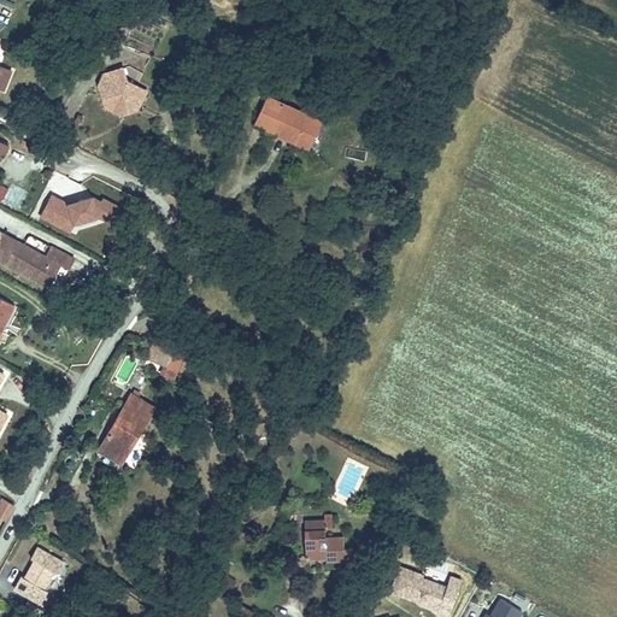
[(122,34),(111,29),(105,43),(116,48),(122,34)]
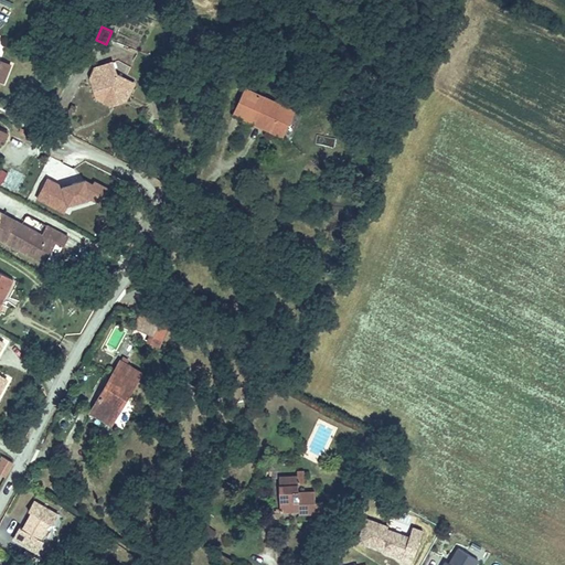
[(0,76),(9,81),(19,61),(7,55),(4,61),(0,59),(0,44),(3,38),(0,35),(0,76)]
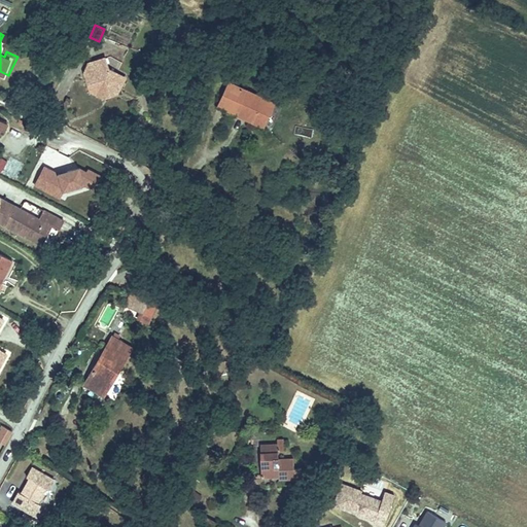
[(96,72),(89,74),(93,91),(105,98),(119,94),(127,79),(113,72),(109,60),(94,64),(96,72)]
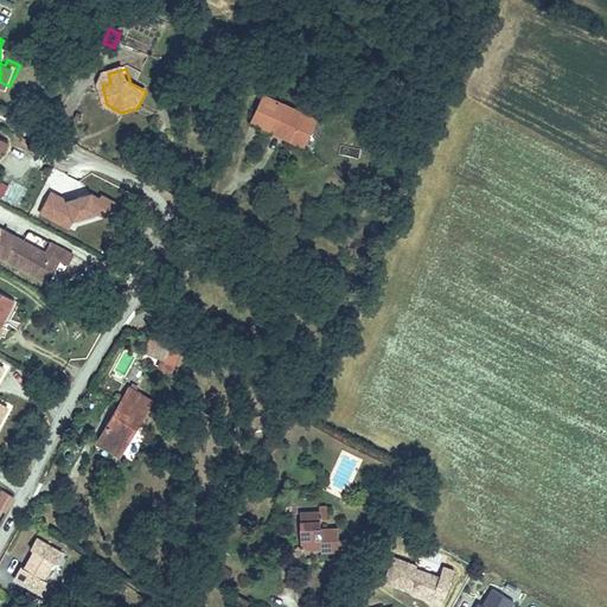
[(253,120),(272,131),(276,123),(294,134),(292,140),(307,148),(323,122),(267,93),(253,120)]
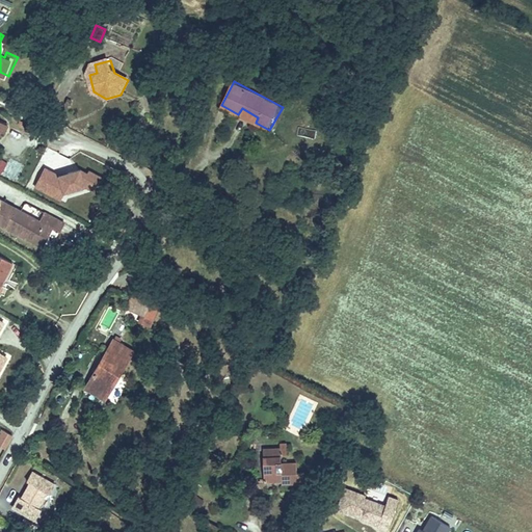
[(242,108),(238,114),(256,123),(258,117),(242,108)]
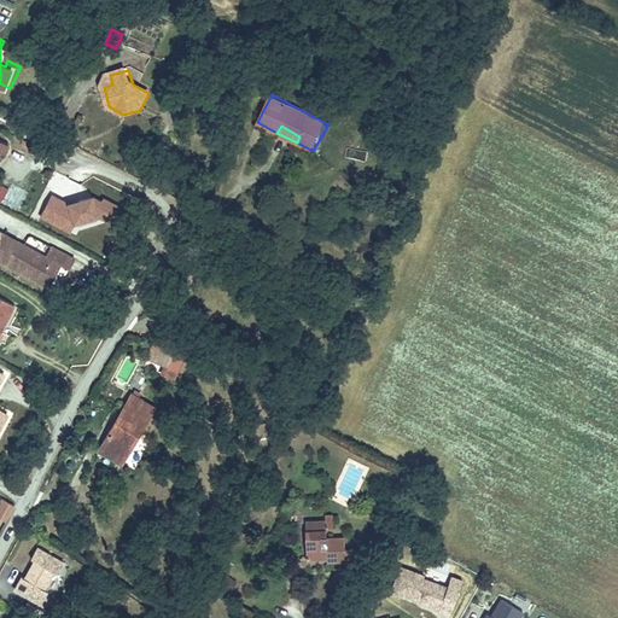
[(0,138),(0,161),(5,153),(9,156),(13,146),(0,138)]
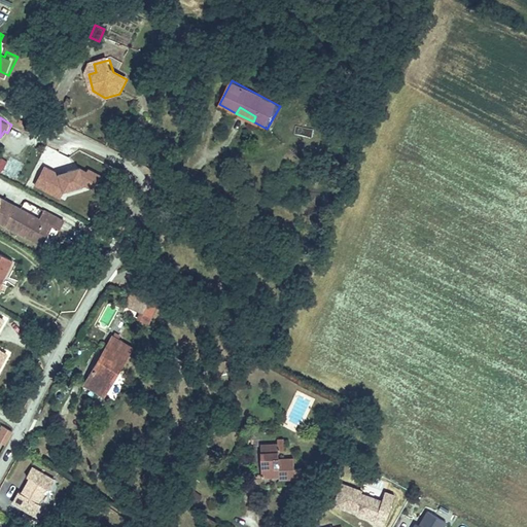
[(295,134),(312,137),(314,128),(296,125),(295,134)]
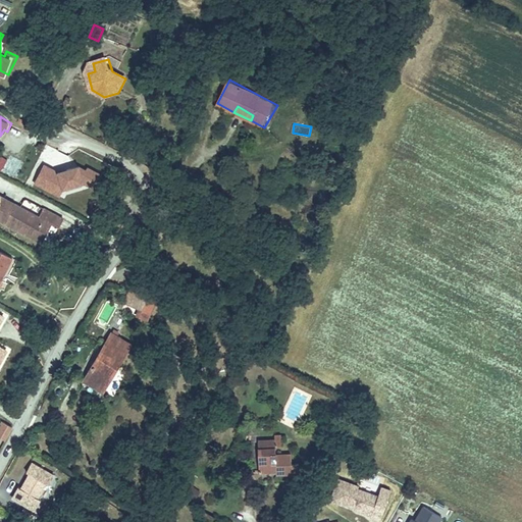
[(98,174),(87,168),(86,171),(77,167),(57,172),(44,165),(34,183),(57,196),(61,189),(82,184),(90,188),(98,174)]
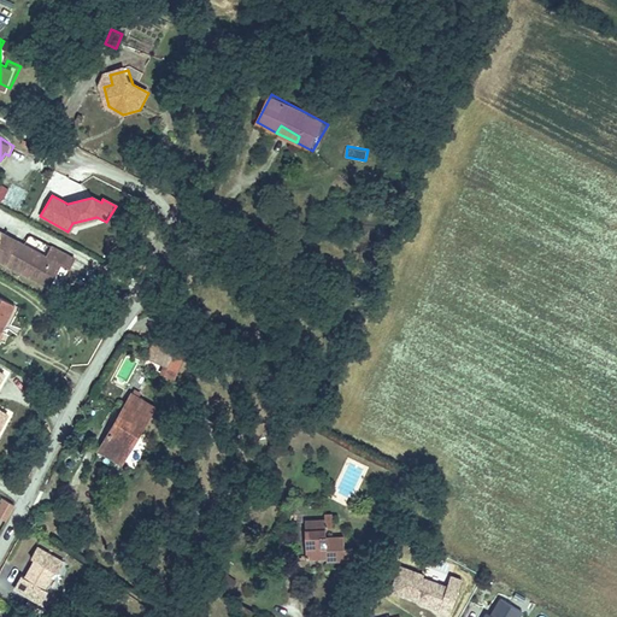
[(53,265),(11,242),(0,260),(57,292),(68,272),(53,265)]
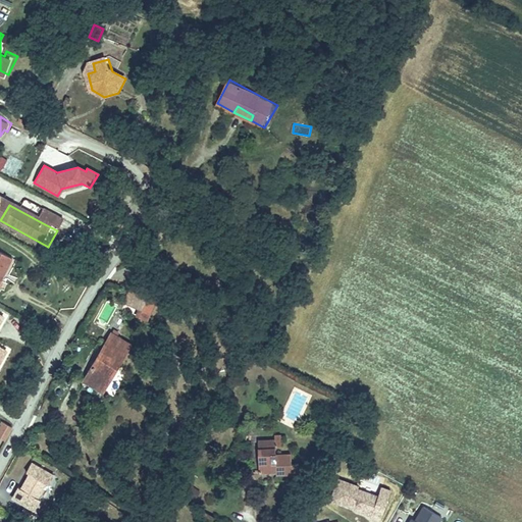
[(45,224),(57,230),(65,236),(70,225),(51,214),(45,224)]
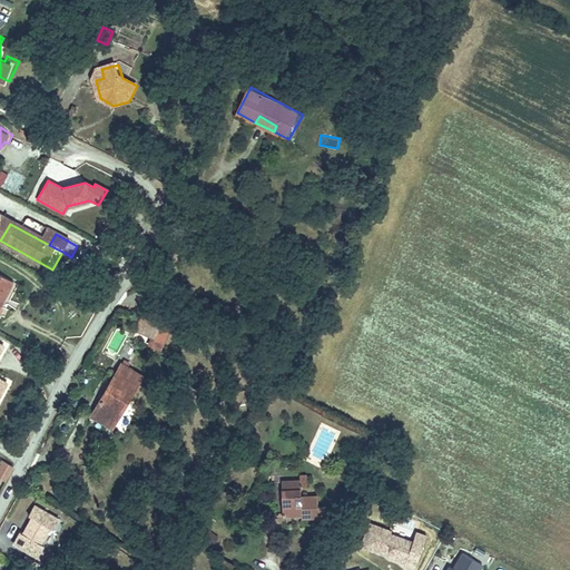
[(0,277),(0,300),(2,296),(6,300),(13,285),(0,277)]
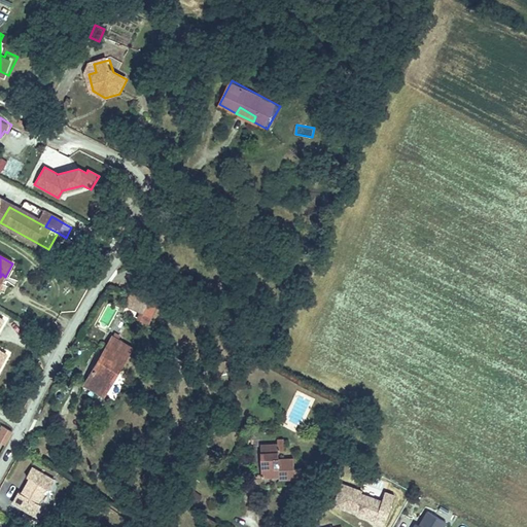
[(153,304),(132,293),(126,306),(147,317),(153,304)]
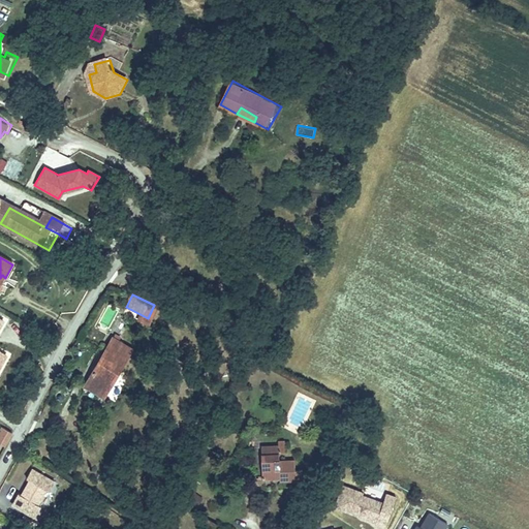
[(86,384),(98,392),(106,377),(115,381),(133,349),(113,338),(86,384)]
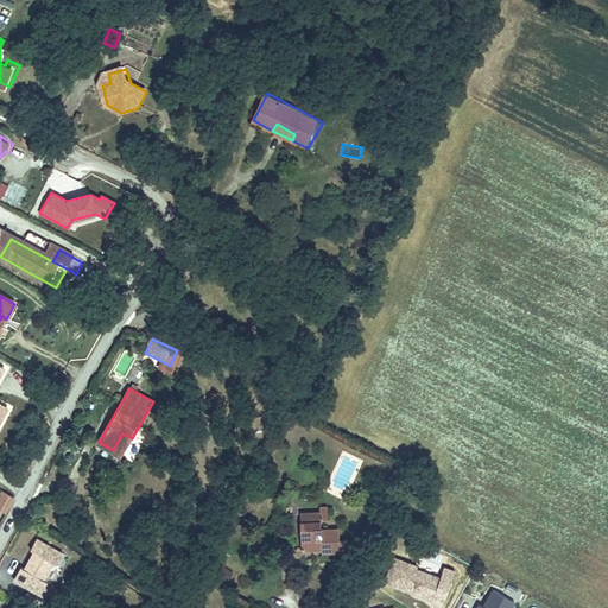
[(122,434),(113,450),(122,455),(132,438),(122,434)]
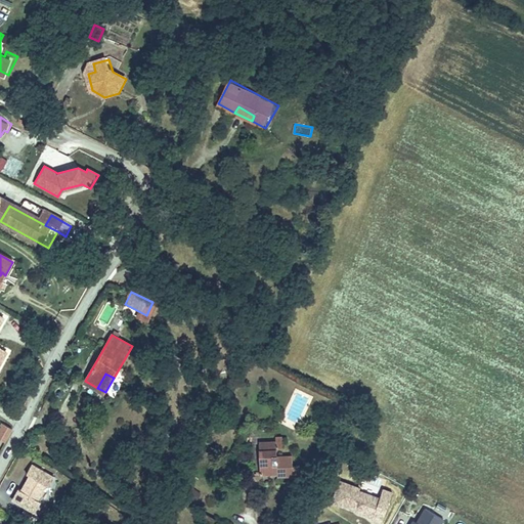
[(0,437),(8,442),(14,431),(5,426),(0,435),(0,437)]
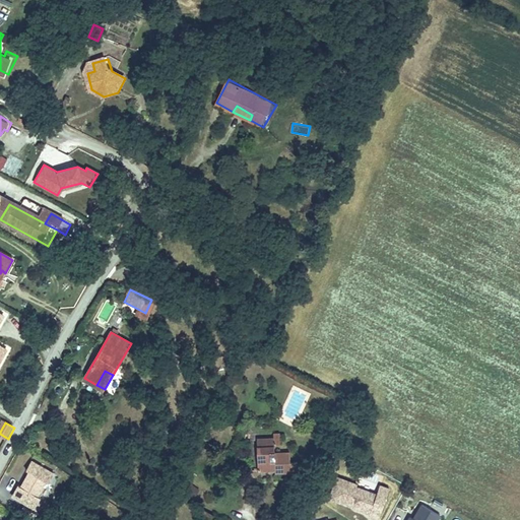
[(265,450),(257,450),(257,467),(274,467),(274,474),(274,476),(290,477),(290,456),(274,456),(274,441),(265,442),(265,450)]
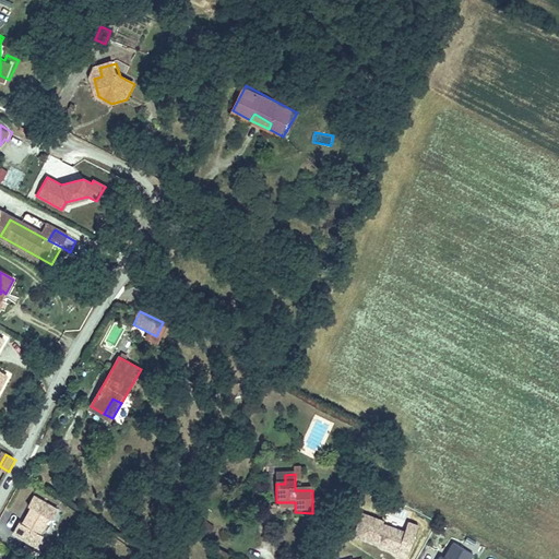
[(276,475),(276,484),(285,484),(285,475),(276,475)]
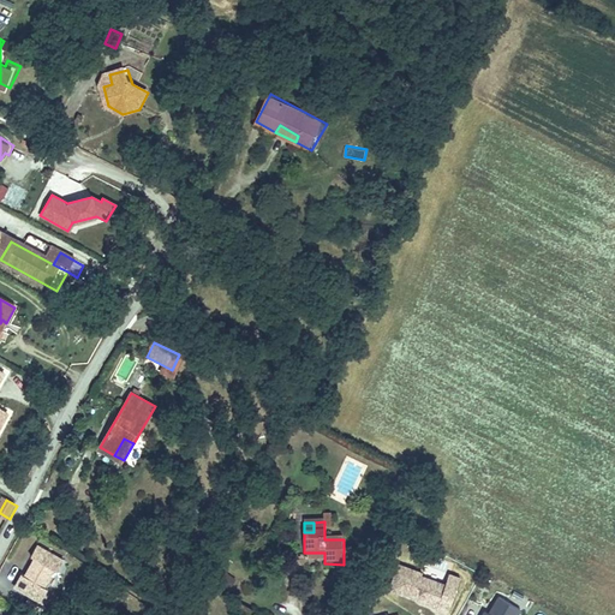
[(65,566),(41,550),(34,561),(37,562),(27,579),(23,577),(15,589),(24,595),(27,591),(33,595),(30,598),(39,604),(47,592),(45,590),(54,574),(58,575),(65,566)]
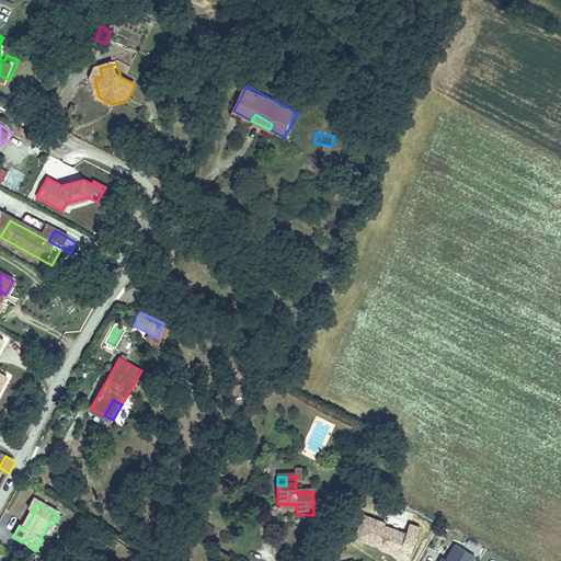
[(410,560),(418,539),(408,536),(387,528),(387,525),(366,517),(357,540),(379,548),(379,546),(390,550),(390,552),(400,556),(399,559),(405,560),(410,560)]
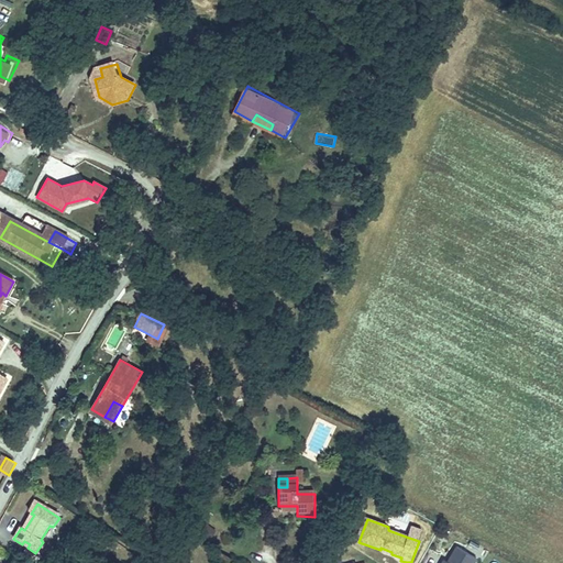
[(419,541),(423,532),(412,528),(409,538),(419,541)]
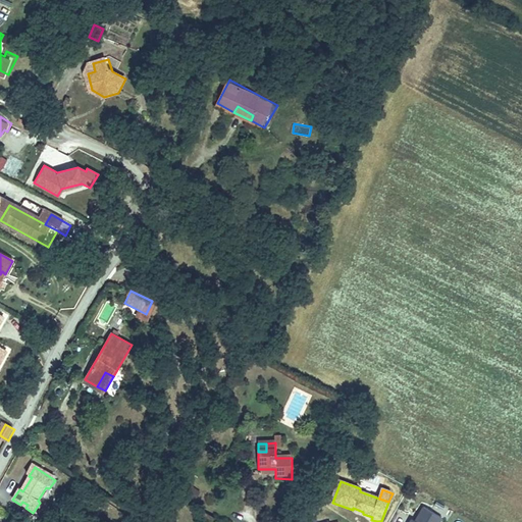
[(440,521),(444,518),(426,507),(417,520),(416,521),(440,521)]
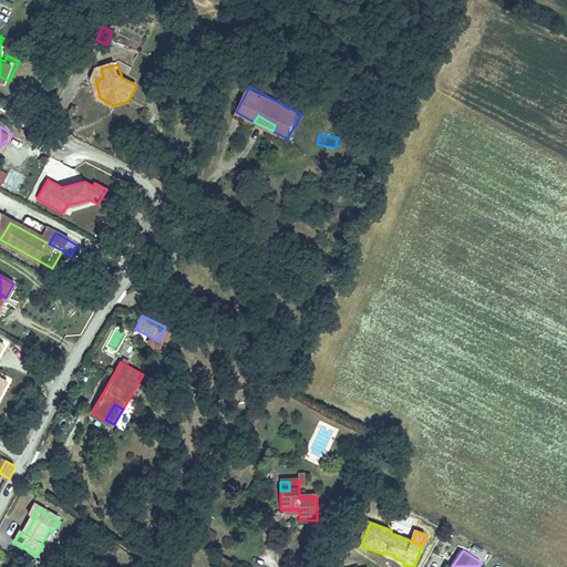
[(34,566),(38,563),(24,555),(20,563),(27,566),(34,566)]
